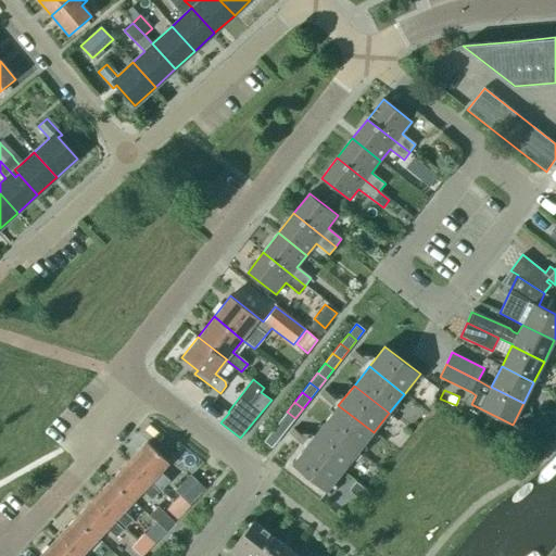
[(323,425),(358,452),(374,432),(338,405),(323,425)]
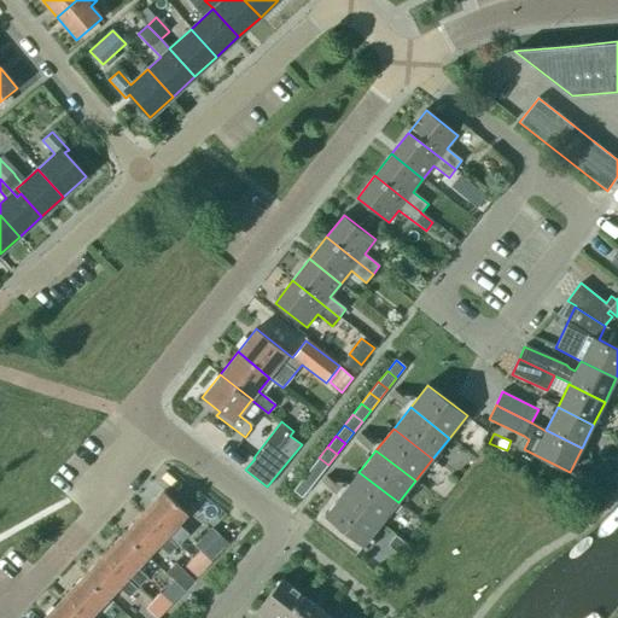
[(319,458),(310,468),(320,476),(328,465),(319,458)]
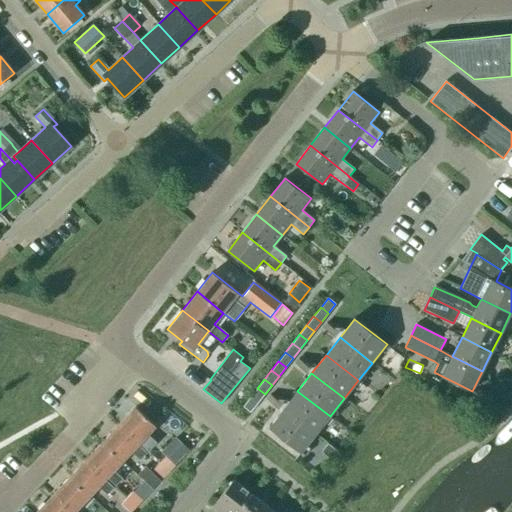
[(250,397),(258,403),(265,394),(257,388),(250,397)]
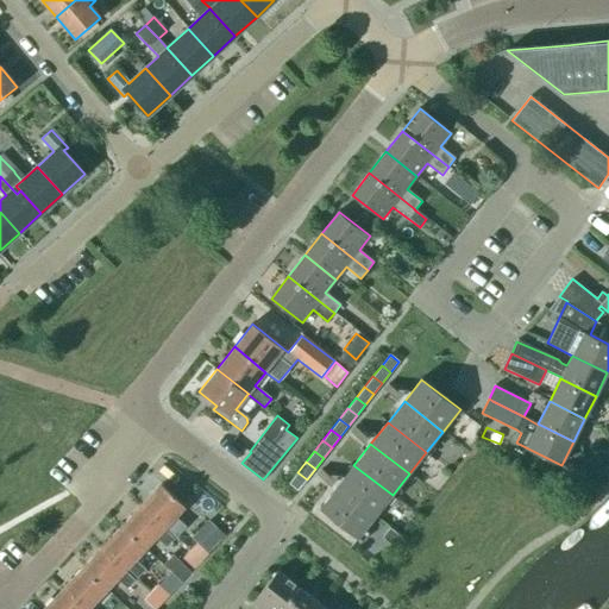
[(337,485),(376,516),(393,495),(353,465),(337,485)]
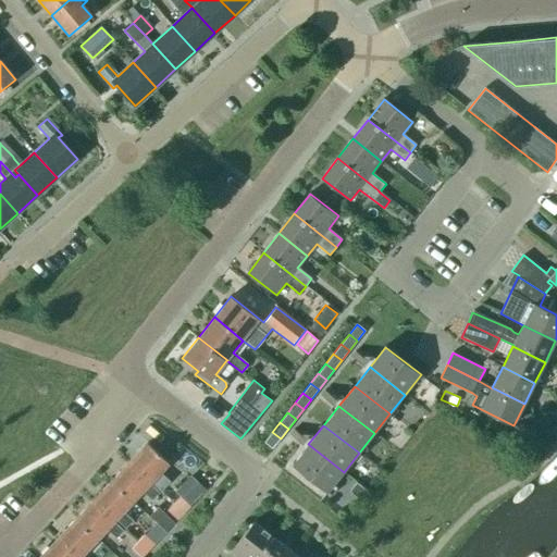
[(281,438),(272,432),(264,442),(272,448),(281,438)]
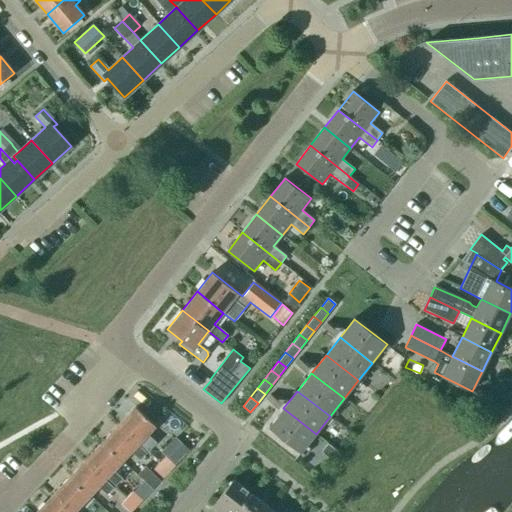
[(119,425),(138,444),(139,443),(148,452),(157,443),(147,434),(155,426),(135,407),(119,425)]
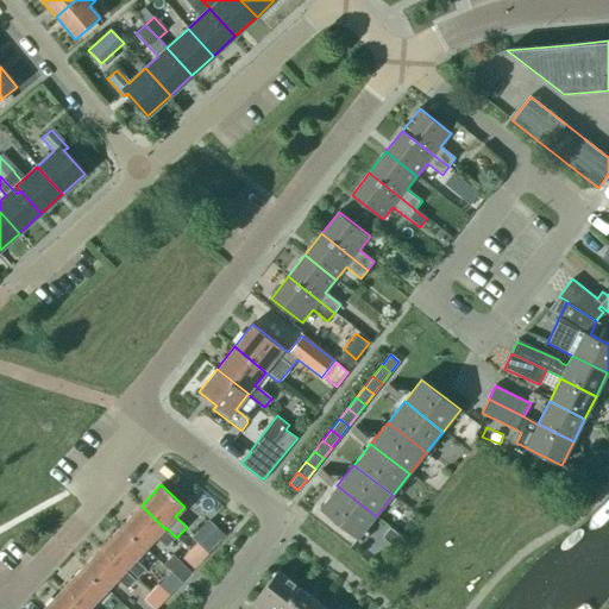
[(359,539),(376,516),(337,485),(320,508),(359,539)]
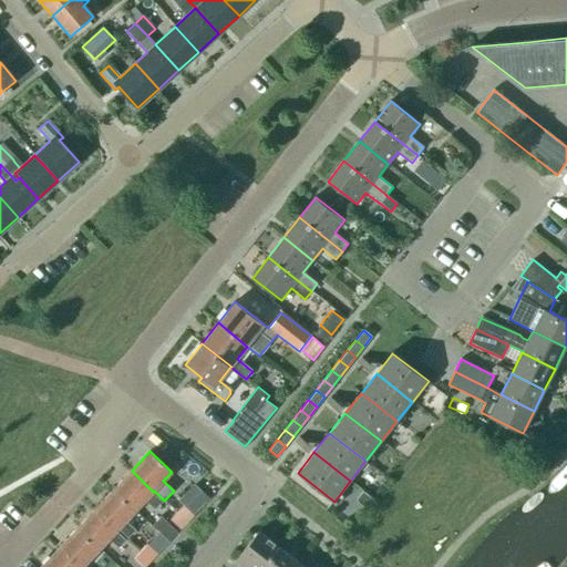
[(153,492),(132,471),(113,490),(135,511),(145,500),(155,509),(163,502),(153,492)]
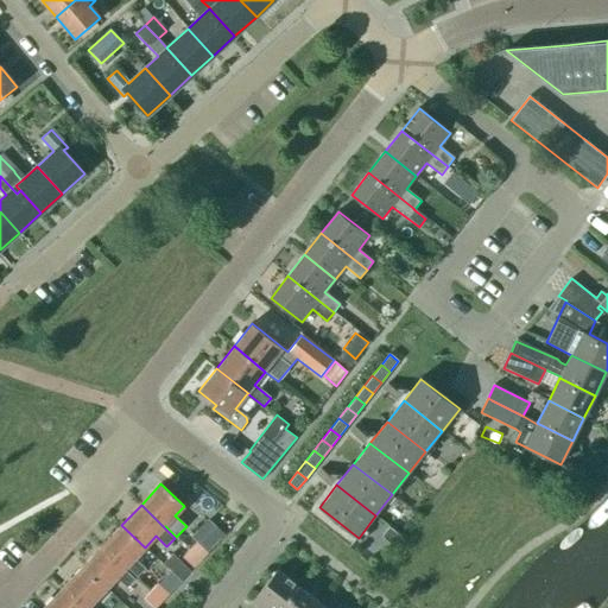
[(197,543),(190,550),(201,561),(209,553),(208,552),(225,534),(209,520),(191,538),(197,543)]
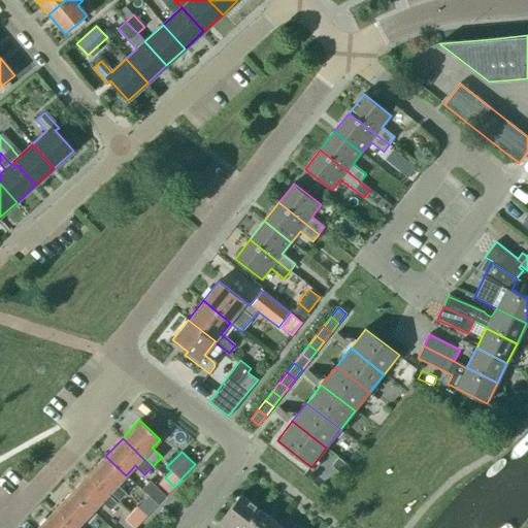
[(117,485),(126,475),(105,456),(89,474),(109,493),(110,492),(120,501),(127,494),(117,485)]
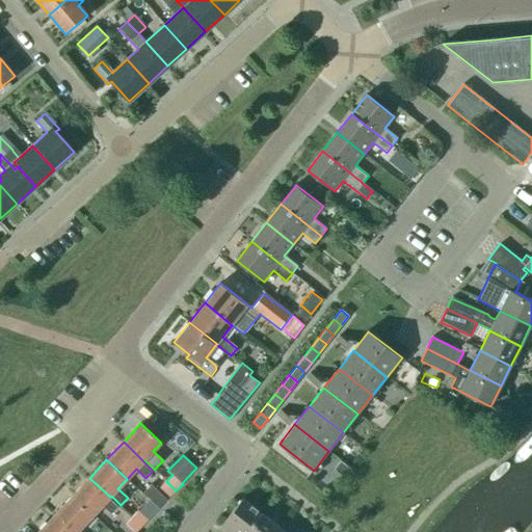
[(109,498),(110,497),(89,478),(72,496),(92,515),(102,505),(111,514),(118,507),(109,498)]
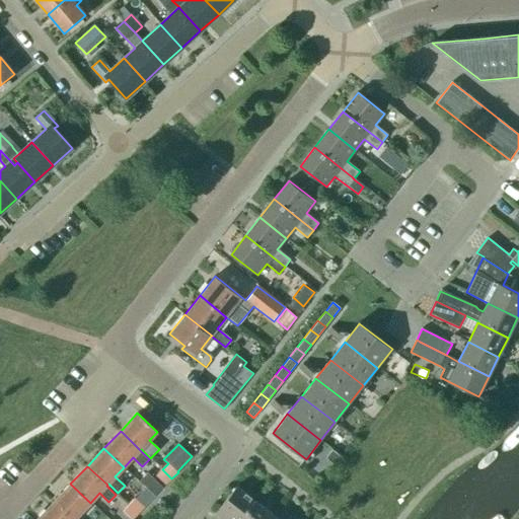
[(165,485),(171,478),(162,469),(156,475),(165,485)]
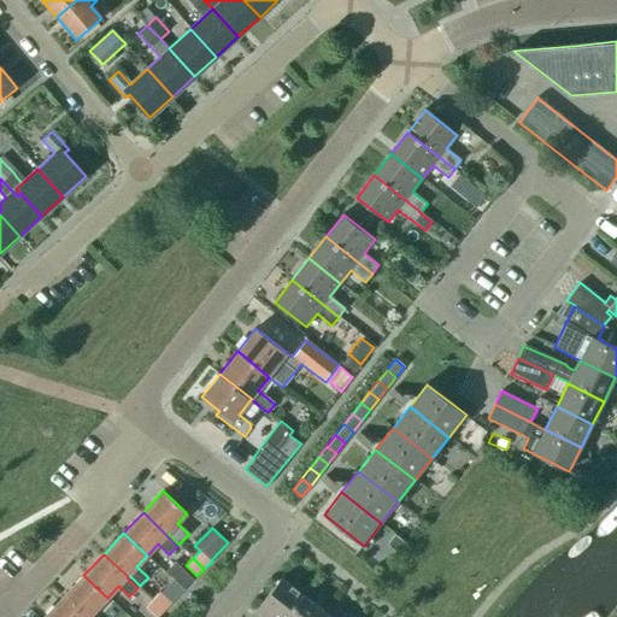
[(193,580),(176,562),(165,573),(174,580),(183,589),(193,580)]
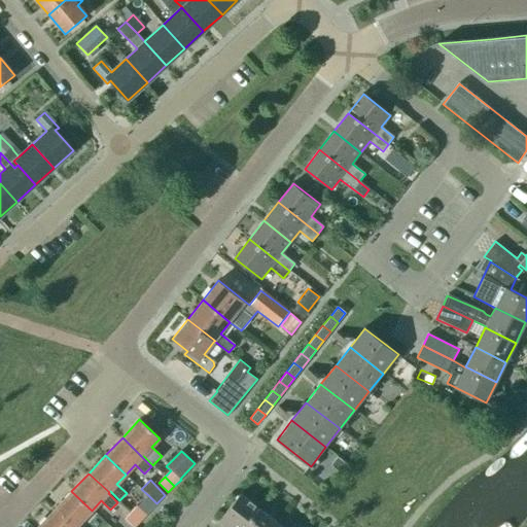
[(73,526),(76,526),(92,511),(71,491),(55,508),(73,526)]
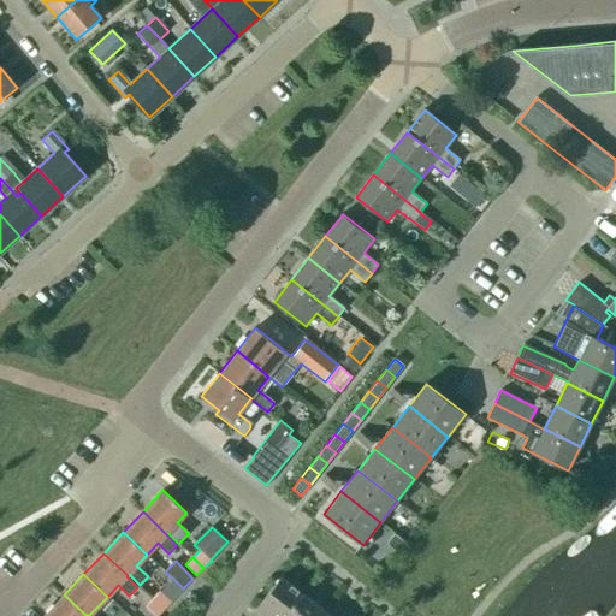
[(285,615),(302,596),(280,578),(256,609),(264,615),(285,615)]
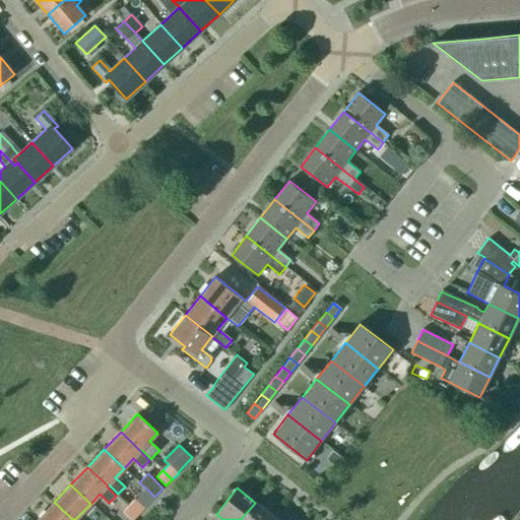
[(135,500),(129,506),(139,515),(145,509),(144,508),(154,497),(146,489),(135,500)]
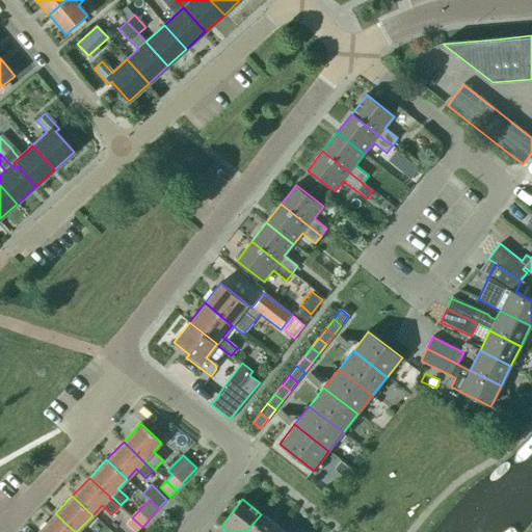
[(74,531),(55,513),(37,531),(74,531)]
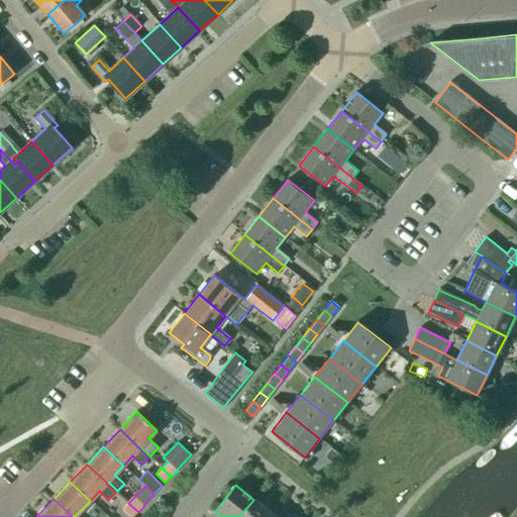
[(269,516),(272,513),(253,500),(239,516),(269,516)]
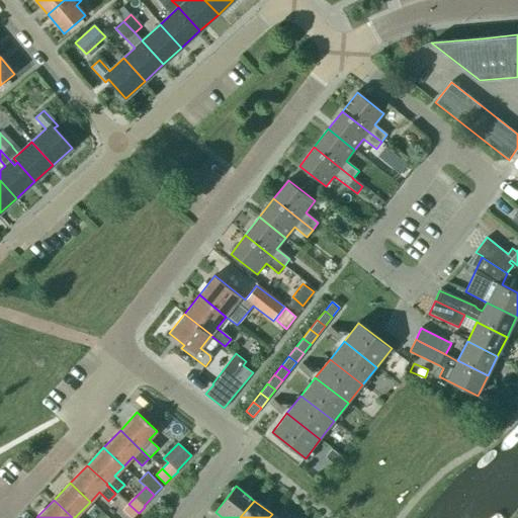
[(131,517),(134,517),(139,513),(128,504),(122,510),(131,517)]
